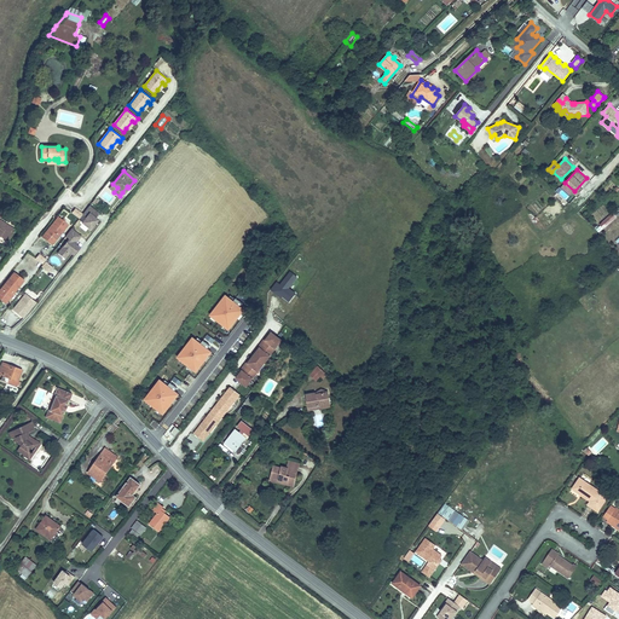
[(579,186),(573,192),(577,196),(583,189),(579,186)]
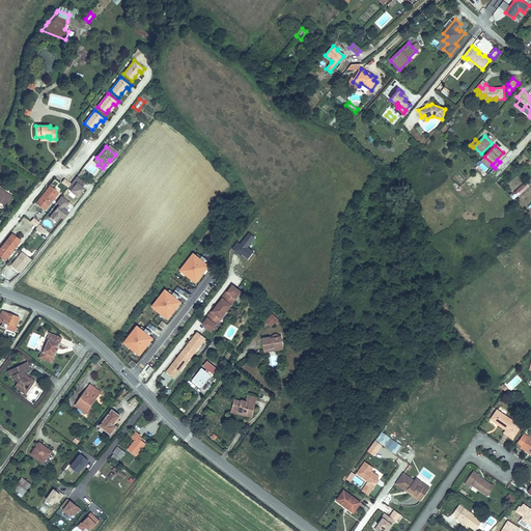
[(485,171),(488,168),(481,163),(479,166),(485,171)]
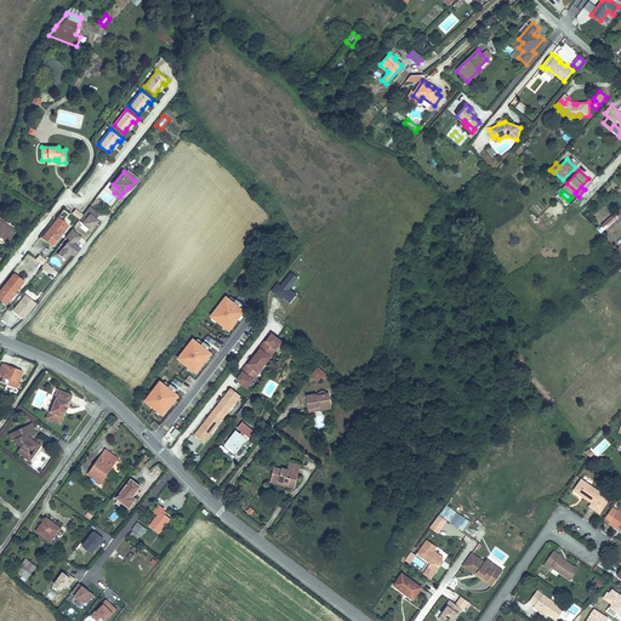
[(100,215),(90,206),(84,215),(83,216),(86,218),(83,223),(91,231),(95,224),(92,223),(96,218),(100,215)]
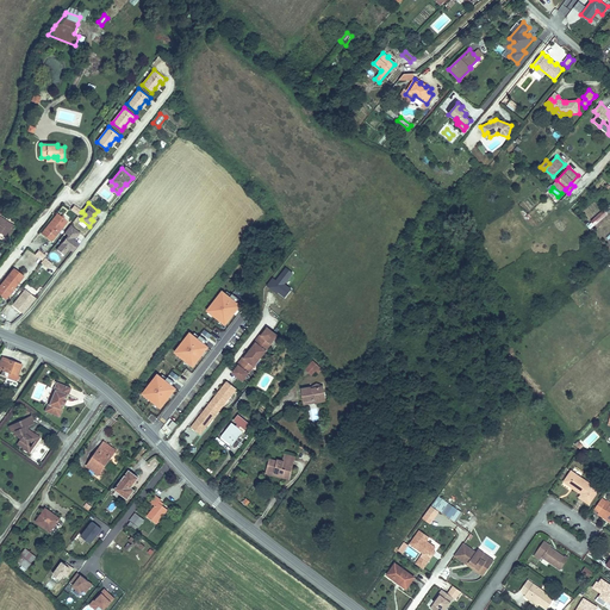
[(81,212),(82,211),(74,205),(70,210),(79,216),(81,212)]
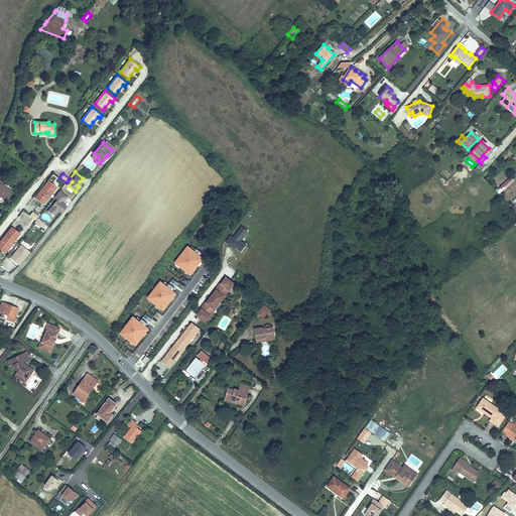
[(43,204),(56,186),(48,180),(35,198),(43,204)]
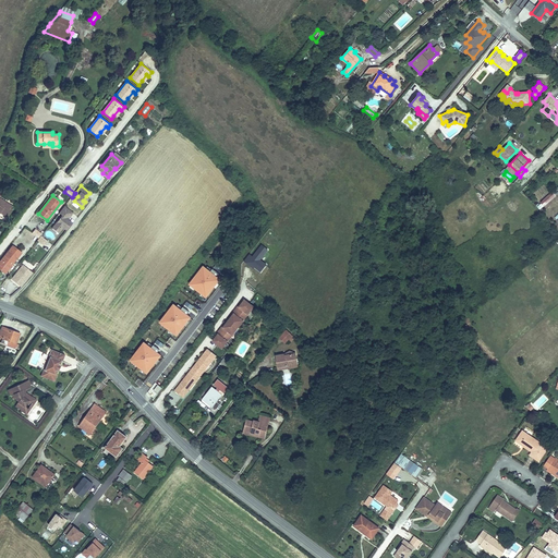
[(14,207),(0,197),(0,213),(1,211),(9,216),(14,207)]
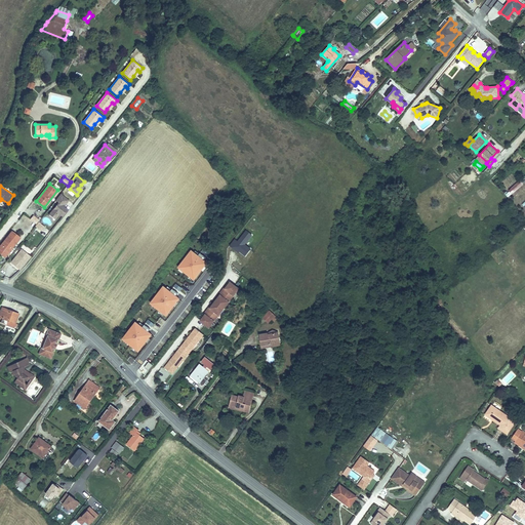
[(69,200),(61,194),(55,200),(58,203),(49,214),(54,219),(58,214),(57,214),(58,213),(59,213),(63,216),(68,210),(64,206),(69,200)]
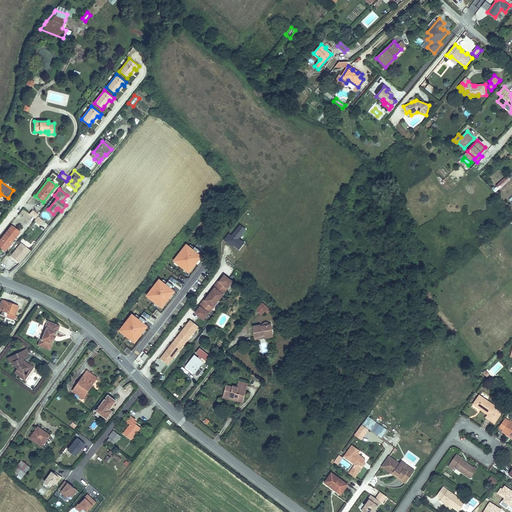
[(38,216),(38,215),(32,210),(29,214),(36,218),(37,217),(38,216)]
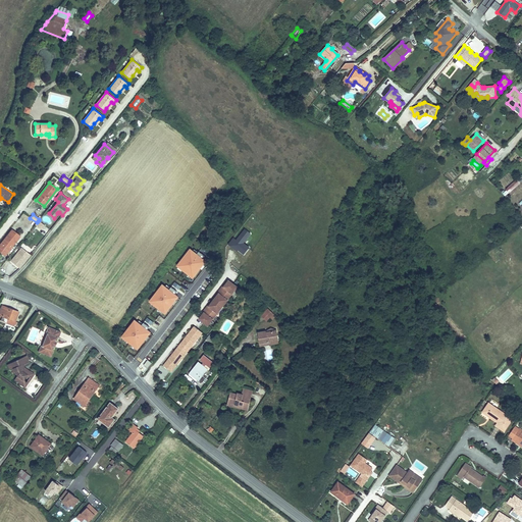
[(41,229),(44,225),(39,220),(38,221),(37,222),(35,224),(41,229)]
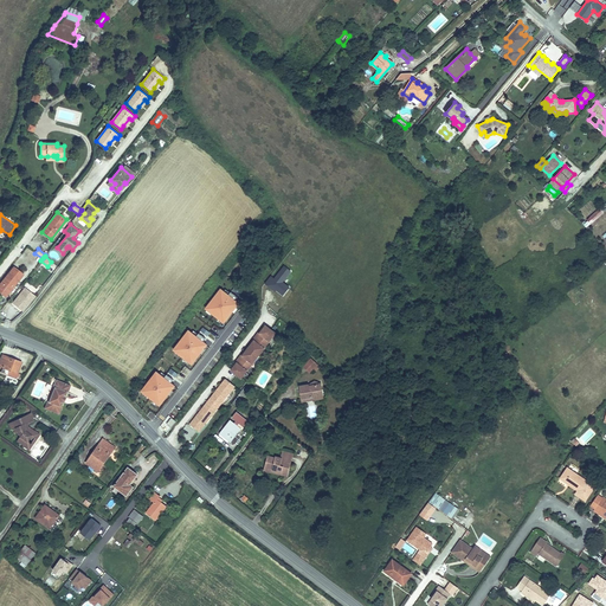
[(0,292),(5,297),(24,274),(14,266),(0,284),(0,292)]
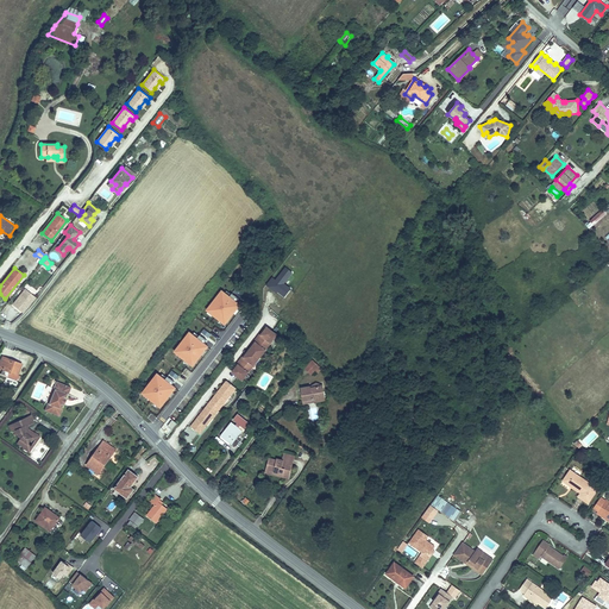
[(276,280),(272,277),(267,284),(270,288),(271,287),(278,292),(284,296),(290,289),(283,283),(293,272),(286,268),(276,280)]
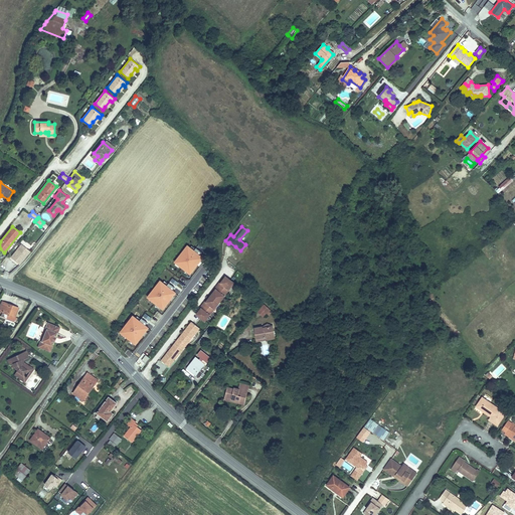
[(27,254),(30,251),(21,244),(10,258),(19,265),(23,260),(22,259),(26,253),(27,254)]
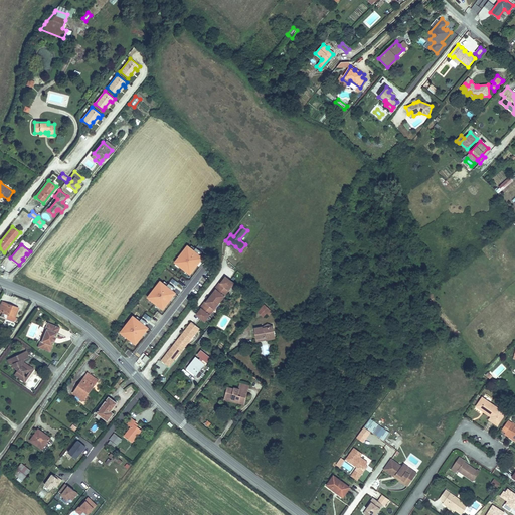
[(175,263),(190,275),(203,259),(188,246),(175,263)]
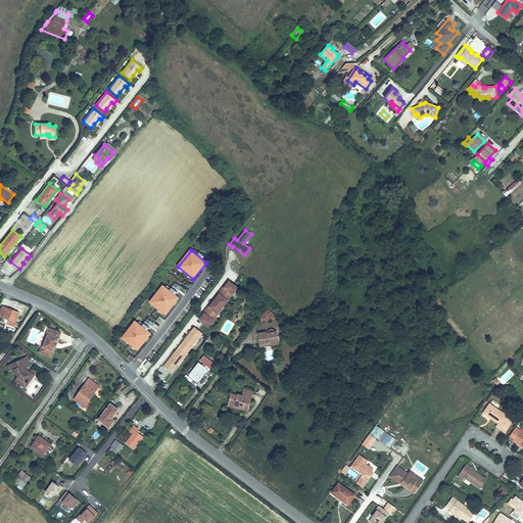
[(208,327),(231,297),(238,287),(229,281),(227,284),(225,287),(222,291),(220,293),(217,297),(212,303),(209,306),(207,310),(202,317),(199,320),(208,327)]
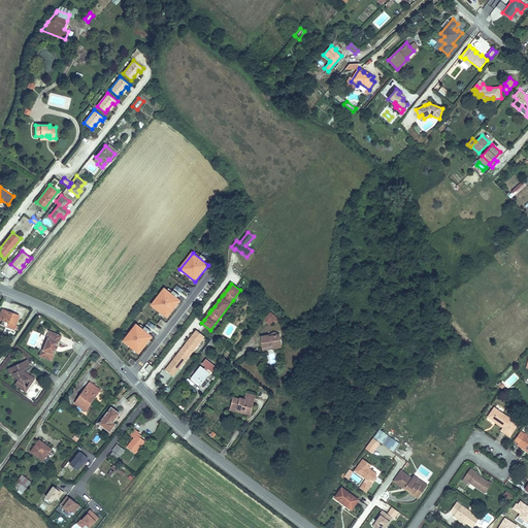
[(151,306),(166,319),(179,301),(164,290),(151,306)]
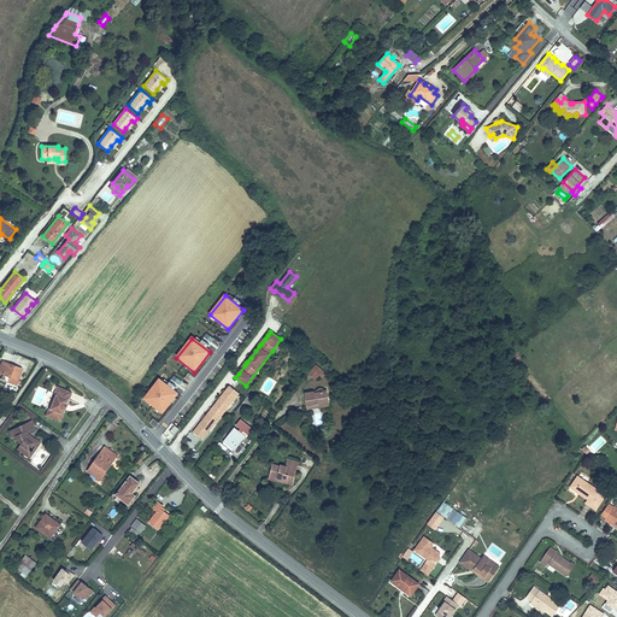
[(22,369),(3,362),(0,368),(0,372),(3,374),(1,378),(7,381),(18,386),(18,385),(21,386),(22,382),(17,380),(22,369)]
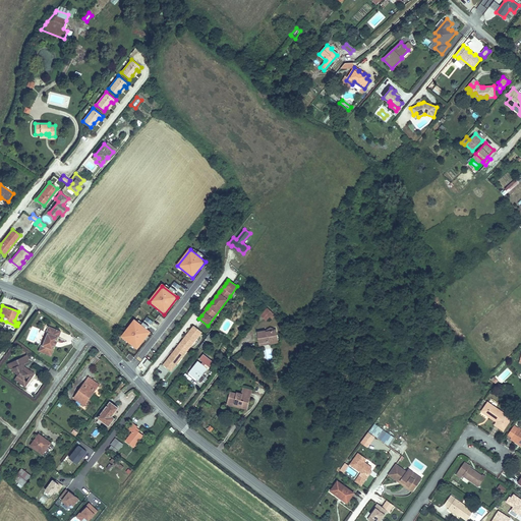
[(270,316),(273,313),(268,307),(261,315),(266,321),(270,316)]
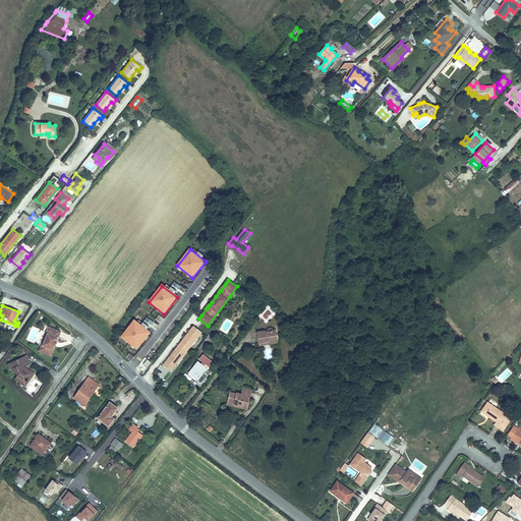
[(121,338),(136,349),(150,333),(134,321),(121,338)]
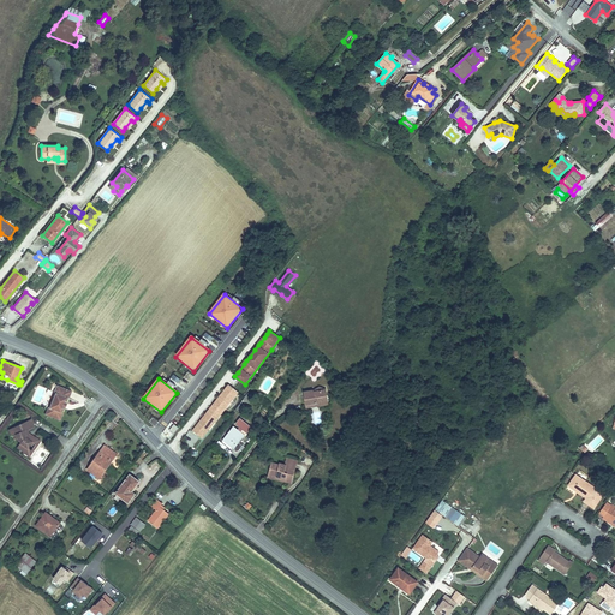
[(224,411),(238,392),(230,384),(222,393),(225,394),(222,396),(221,395),(214,404),(224,411)]
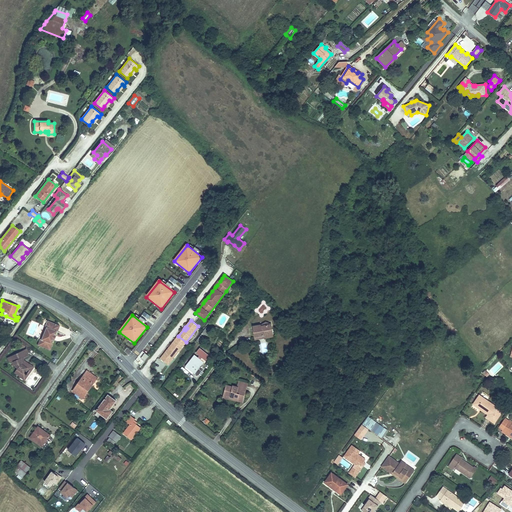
[(42,340),(40,346),(50,350),(52,344),(51,343),(53,339),(54,340),(55,335),(54,335),(56,331),(57,332),(60,325),(50,321),(47,327),(46,327),(41,339),(42,340)]
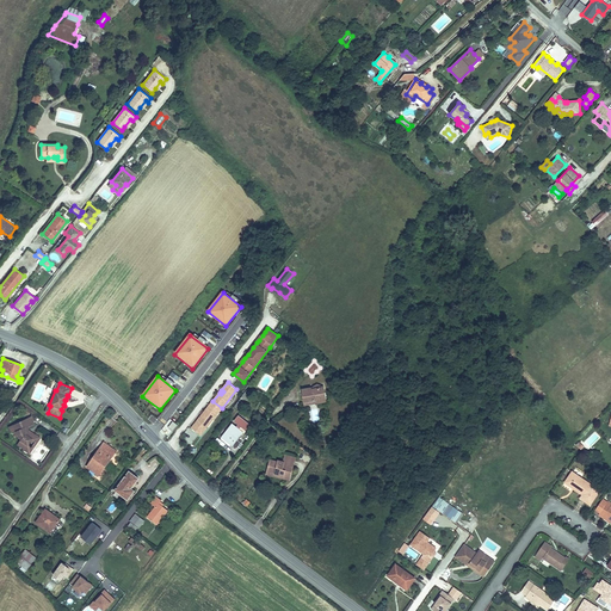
[(326,399),(325,393),(323,393),(322,388),(312,389),(312,388),(302,389),(303,402),(308,401),(308,403),(308,405),(309,405),(310,405),(314,403),(315,403),(315,402),(314,400),(316,400),(316,401),(326,399)]
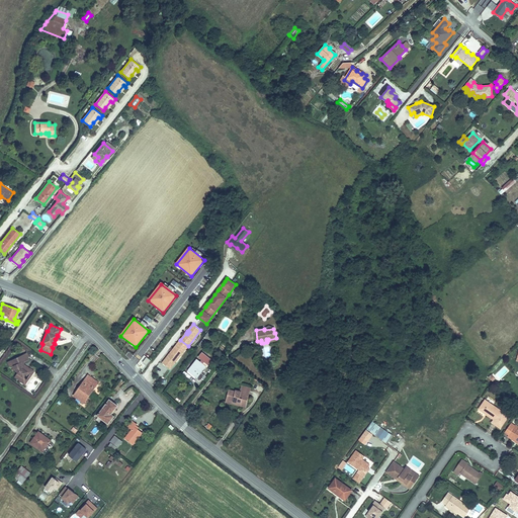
[(201,348),(209,337),(206,335),(198,345),(201,348)]
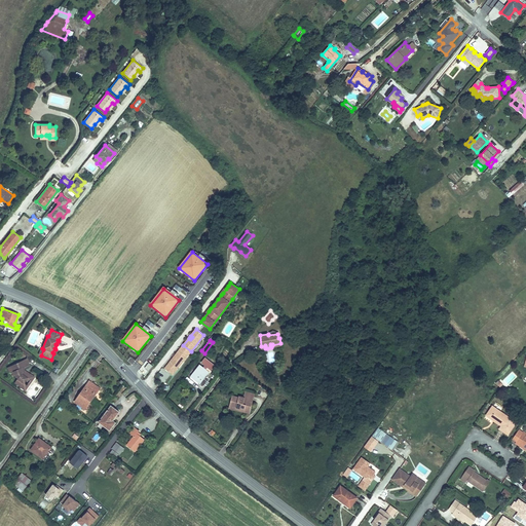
[(191,351),(183,345),(180,348),(188,354),(191,351)]
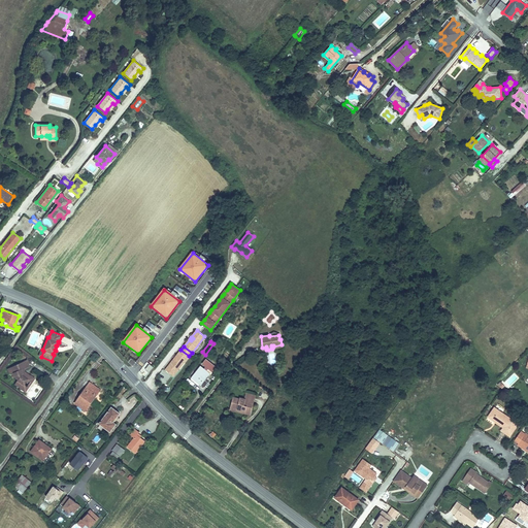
[(189,356),(180,350),(178,354),(187,360),(189,356)]
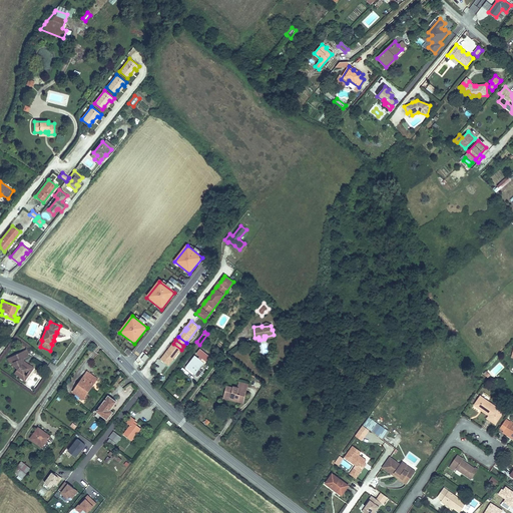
[(168,366),(181,350),(173,344),(168,351),(169,352),(167,354),(166,353),(160,360),(168,366)]
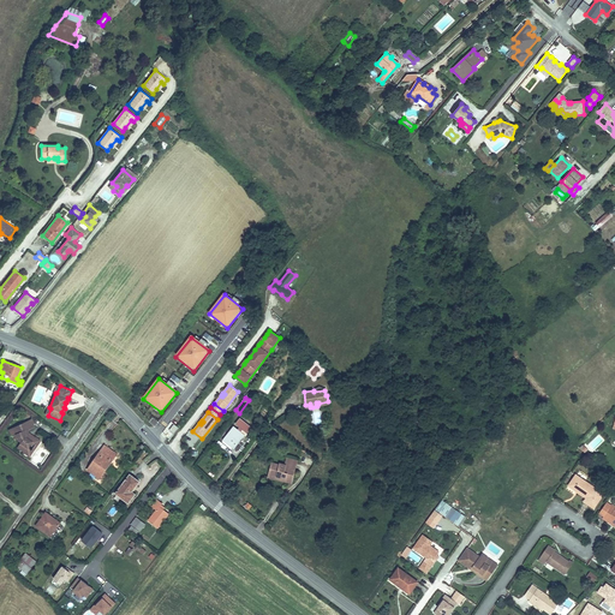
[(35,437),(29,434),(25,435),(24,431),(27,430),(34,427),(30,419),(10,429),(12,436),(13,435),(16,440),(18,439),(18,441),(21,442),(17,448),(24,453),(28,448),(29,449),(34,443),(31,442),(35,437)]
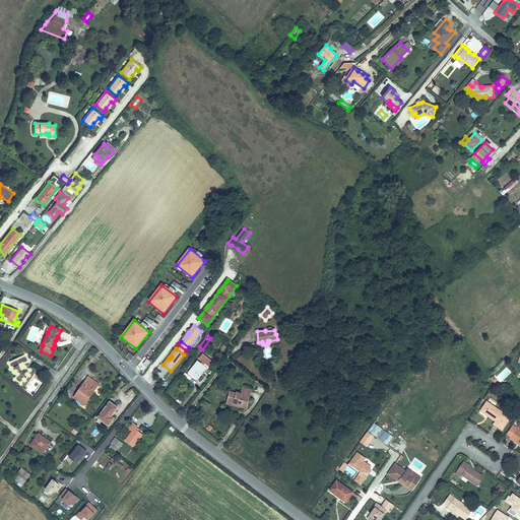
[(203,372),(208,366),(209,366),(212,362),(203,354),(200,359),(203,362),(201,364),(198,361),(190,371),(198,377),(197,378),(198,379),(199,382),(202,381),(205,377),(203,376),(205,374),(203,372)]
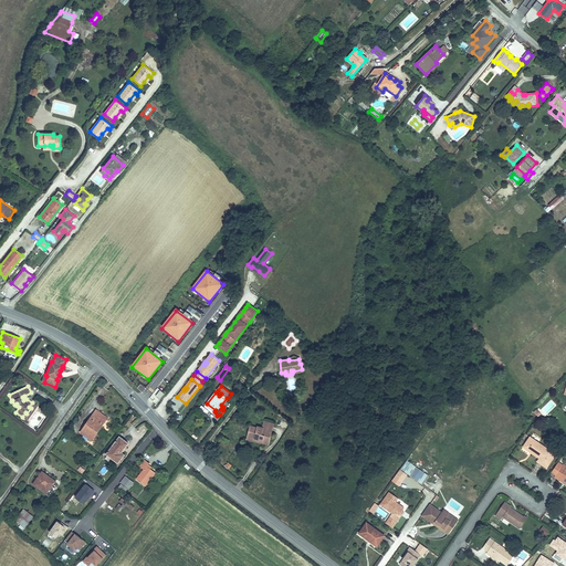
[(158,402),(165,394),(157,388),(152,398),(158,402)]
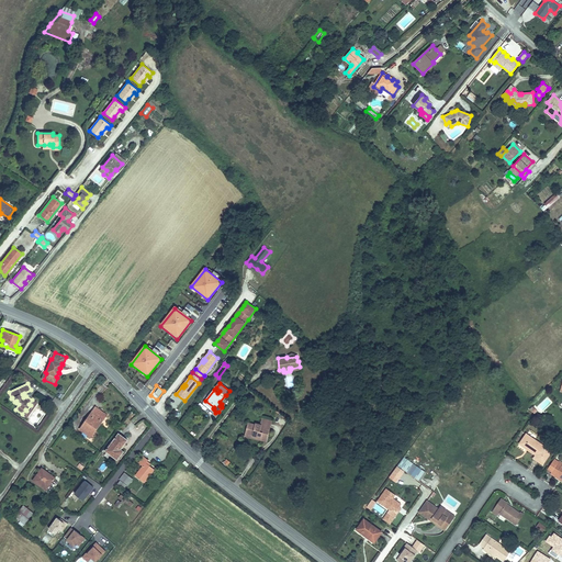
[(37,403),(32,400),(29,404),(31,405),(26,411),(25,409),(22,414),(26,417),(37,403)]
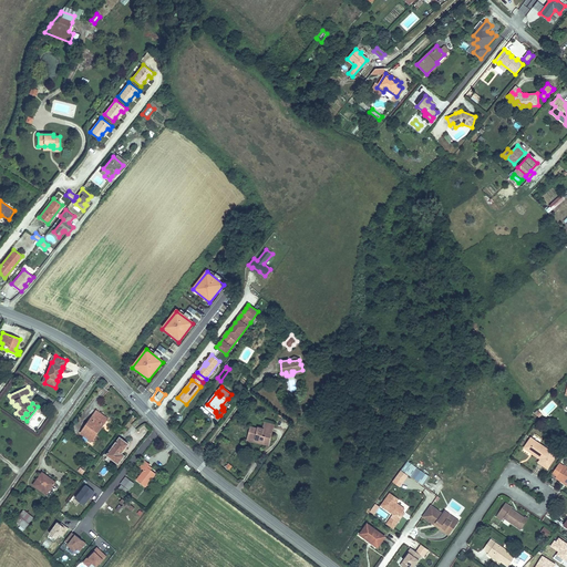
[(216,411),(207,404),(206,406),(216,414),(216,413),(215,412),(216,411)]
